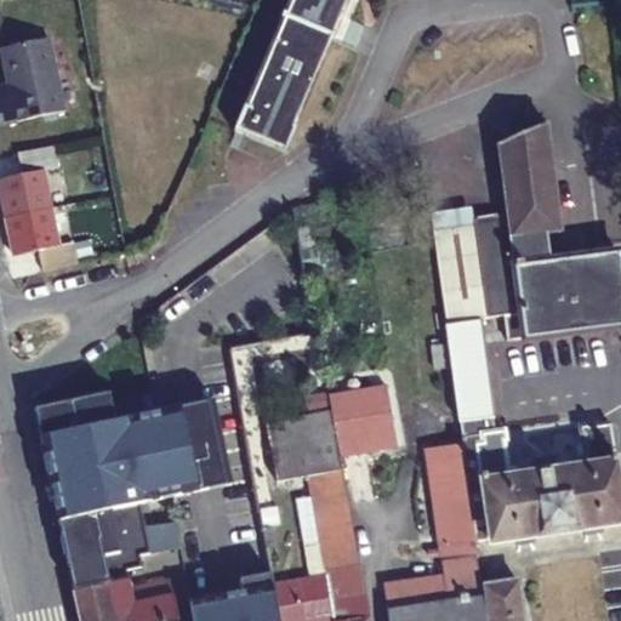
[(286,0),(233,127),(283,149),(346,0),(286,0)]
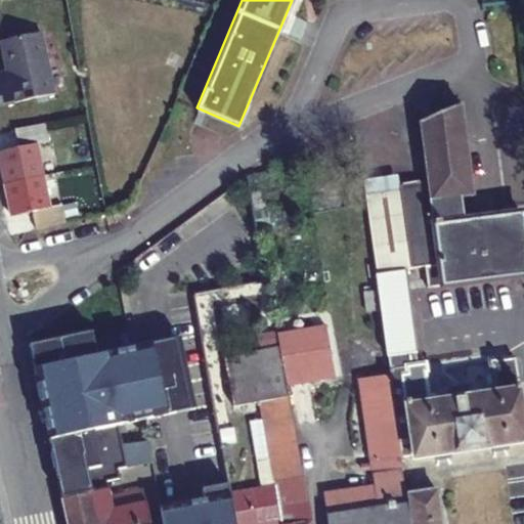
[(37,30),(0,38),(0,53),(4,71),(0,71),(0,103),(52,90),(37,30)]
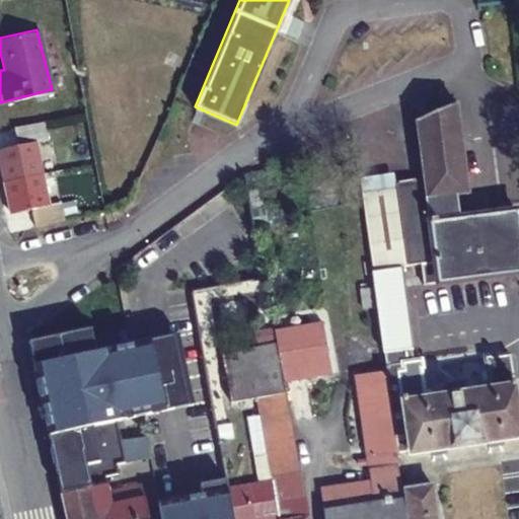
[(420,266),(423,286),(504,275),(504,277),(509,282),(518,280),(518,279),(518,230),(516,212),(456,220),(453,196),(467,195),(455,104),(416,121),(433,248),(423,249),(425,265),(420,266)]
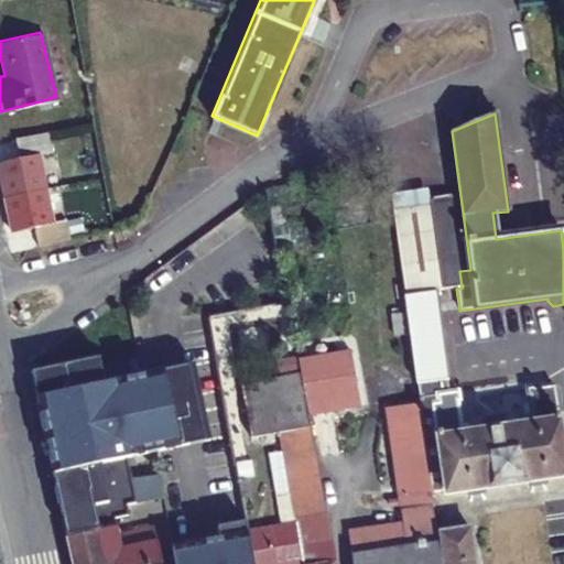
[(0,179),(3,196),(45,187),(38,153),(51,151),(46,130),(15,137),(20,158),(0,161),(0,179)]
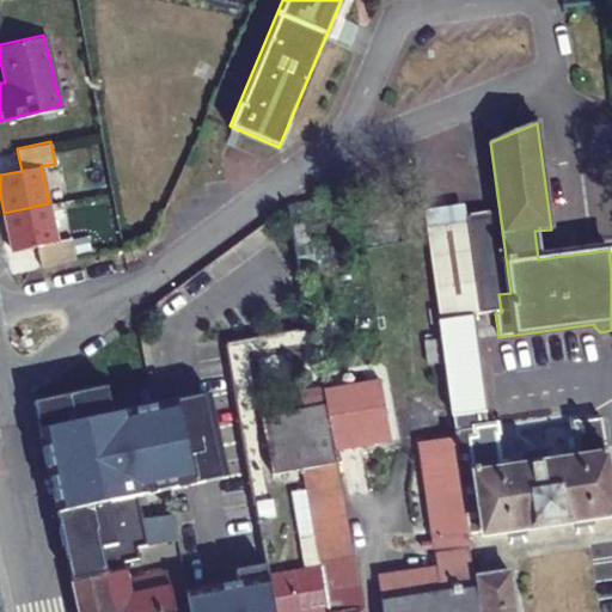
[(228,506),(228,508),(257,503),(228,344),(312,329),(289,202),(136,317),(147,377),(68,396),(72,416),(38,423),(72,583),(126,573),(123,561),(139,558),(136,549),(150,546),(145,520),(171,515),(228,506)]
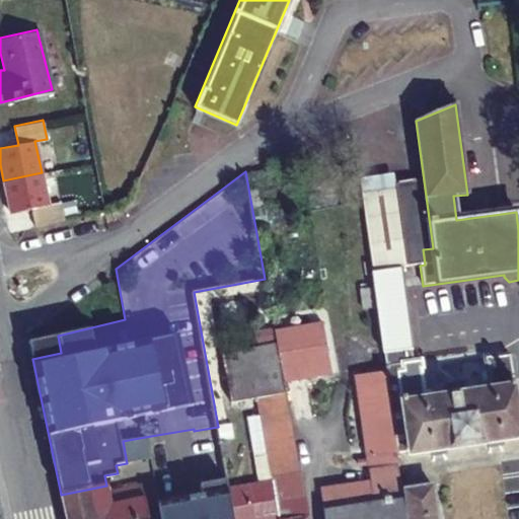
[(42,172),(3,180),(10,213),(30,209),(33,226),(64,219),(60,202),(49,204),(42,172)]
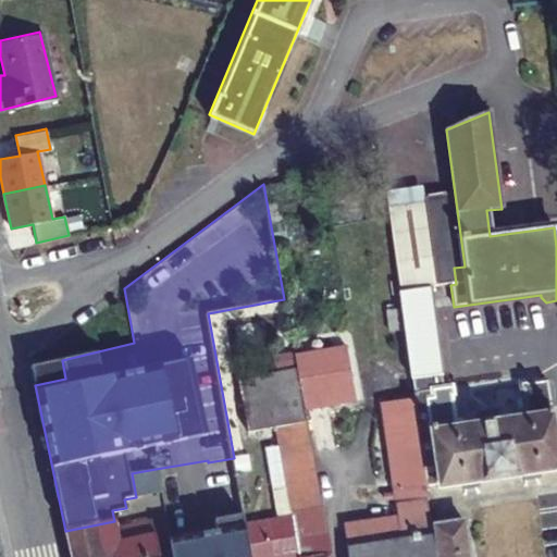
[(413,396),(426,485),(437,483),(438,487),(556,470),(556,456),(546,379),(529,381),(529,380),(518,382),(519,392),(522,392),(524,410),(517,411),(518,418),(499,421),(497,408),(475,411),(477,424),(463,426),(461,419),(454,420),(452,400),(454,400),(452,385),(443,386),(429,284),(436,283),(424,200),(387,205),(406,335),(413,396)]
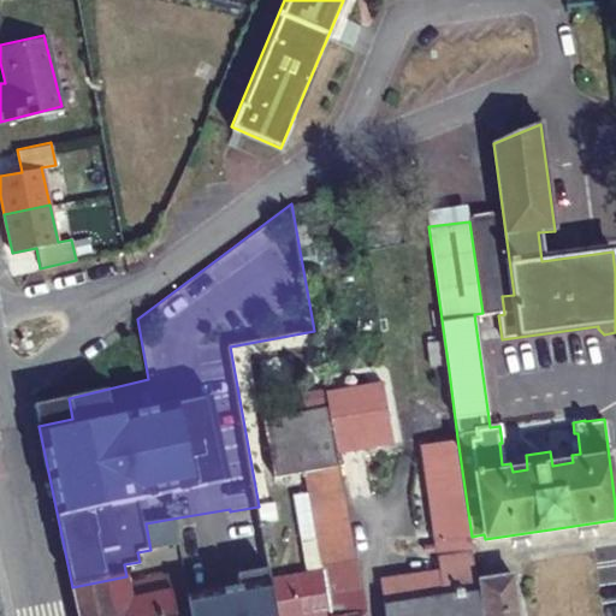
[(325,392),(336,451),(392,443),(381,383),(325,392)]
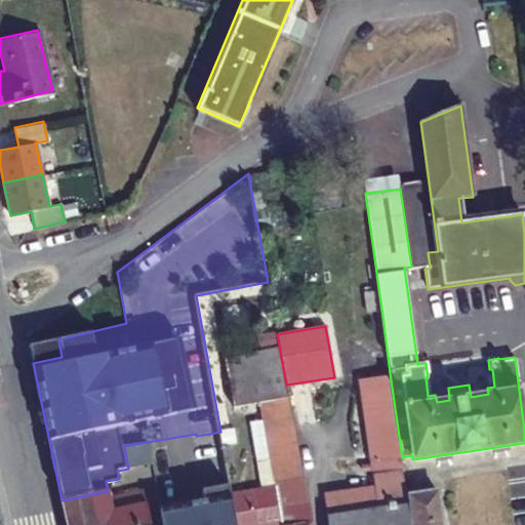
[(311,524),(286,385),(277,334),(269,335),(271,351),(224,358),(233,408),(259,403),(275,486),(247,490),(253,524),(311,524)]
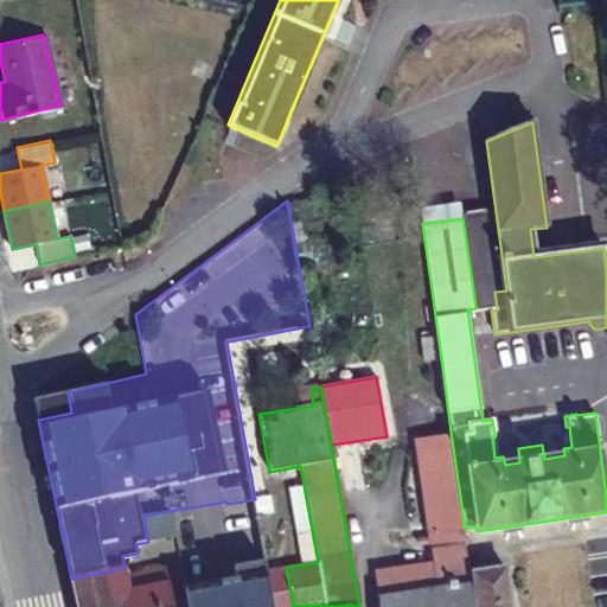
[(68,393),(42,398),(33,401),(38,420),(71,413),(68,393)]
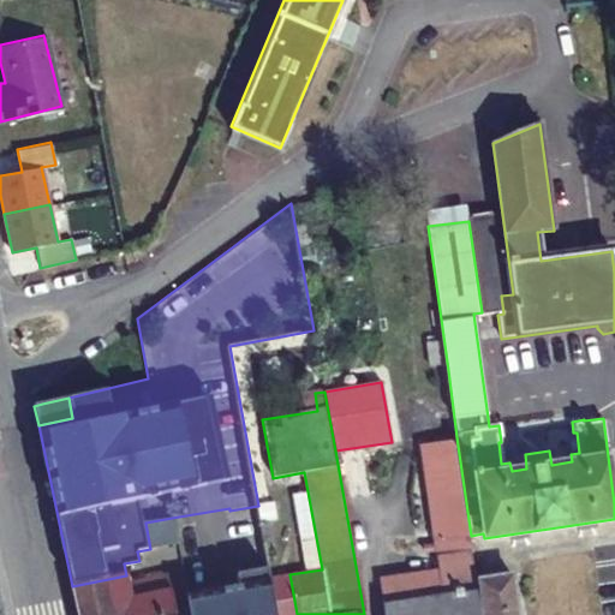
[(457,437),(421,442),(435,549),(437,549),(437,548),(452,545),(452,549),(470,547),(469,536),(471,536),(457,437)]
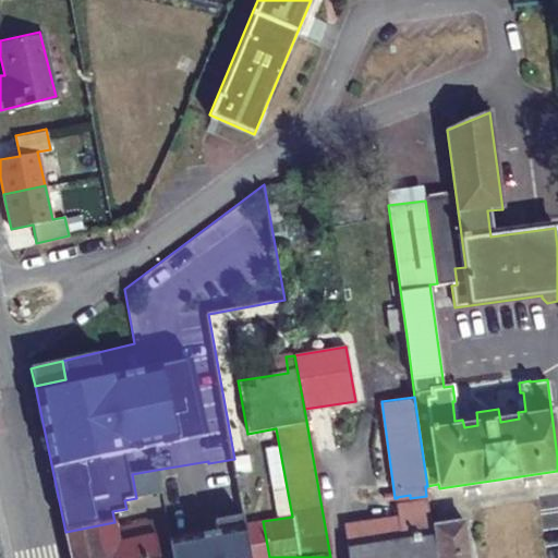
[(234,459),(208,463),(225,557),(251,557),(245,524),(234,459)]
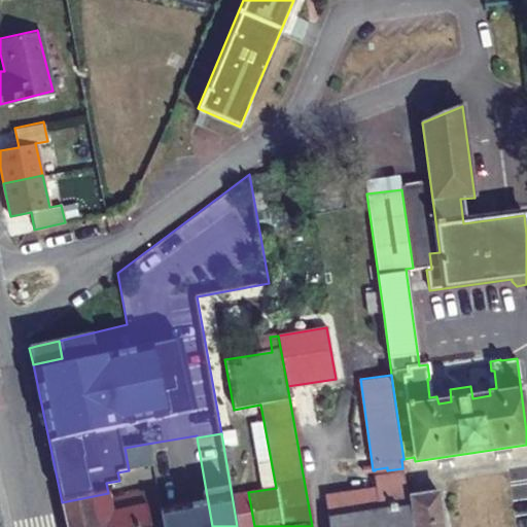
[(129,470),(151,466),(147,444),(125,448),(129,470)]
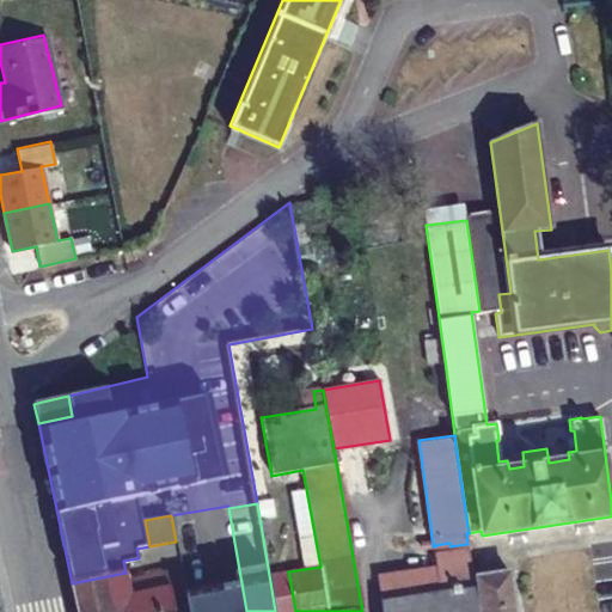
[(178,551),(176,542),(150,546),(136,549),(139,558),(178,551)]
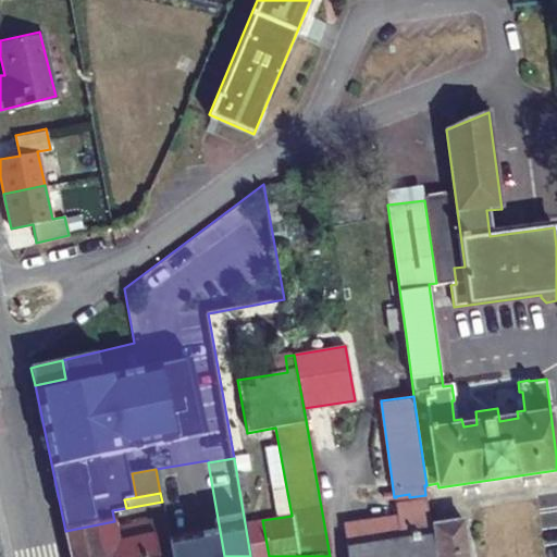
[(396,497),(394,497),(396,514),(342,524),(346,556),(434,556),(425,495),(409,497),(409,494),(396,496),(396,497)]
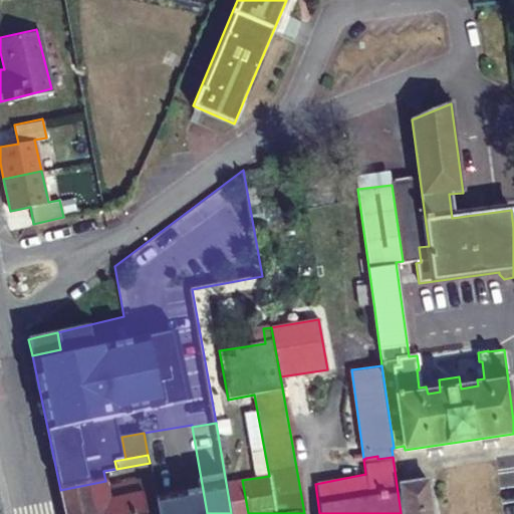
[(105,481),(60,490),(65,513),(147,513),(140,479),(107,486),(105,481)]
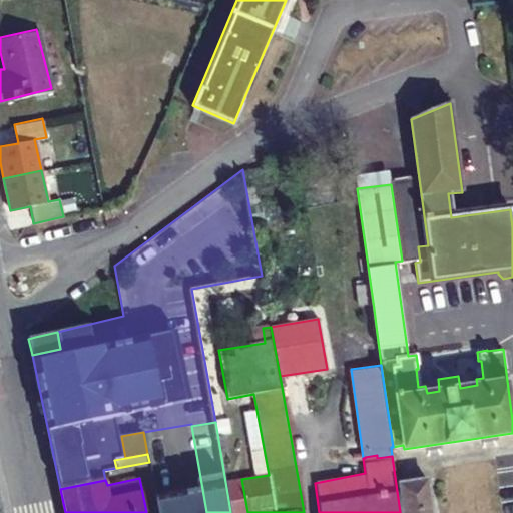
[(247,512),(241,479),(225,482),(230,512),(247,512)]
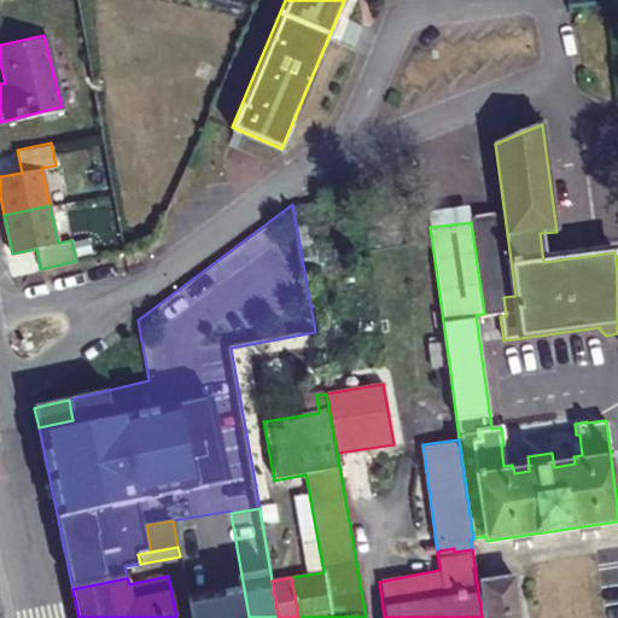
[(479,581),(484,617),(524,617),(520,614),(514,577),(479,581)]
